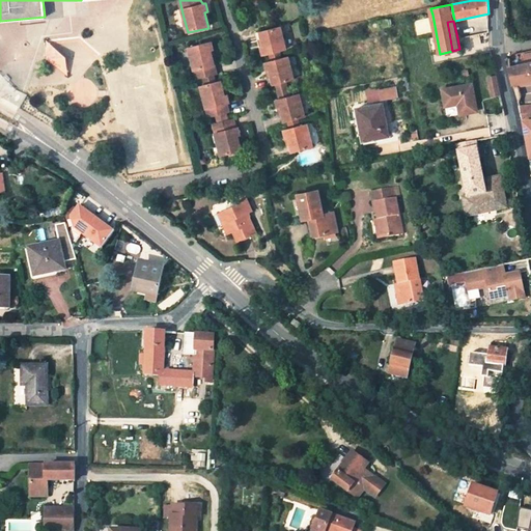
[(281,25),(261,29),(262,37),(258,38),(259,47),(262,47),(263,52),(287,48),(281,25)]
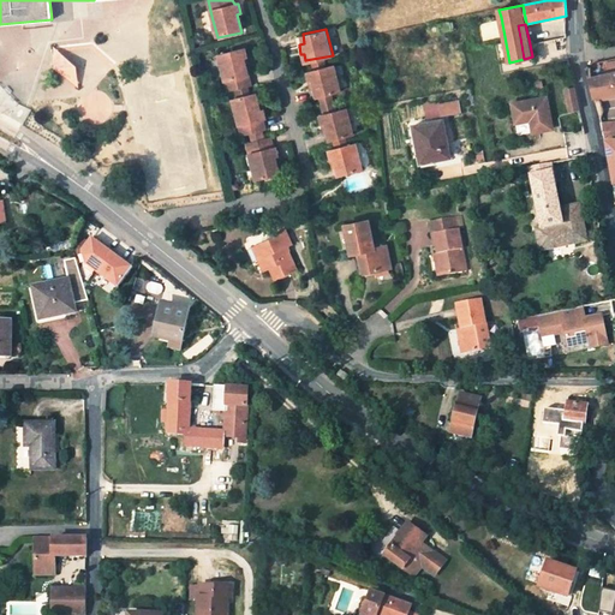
[(566,37),(544,41),(545,54),(566,49),(566,37)]
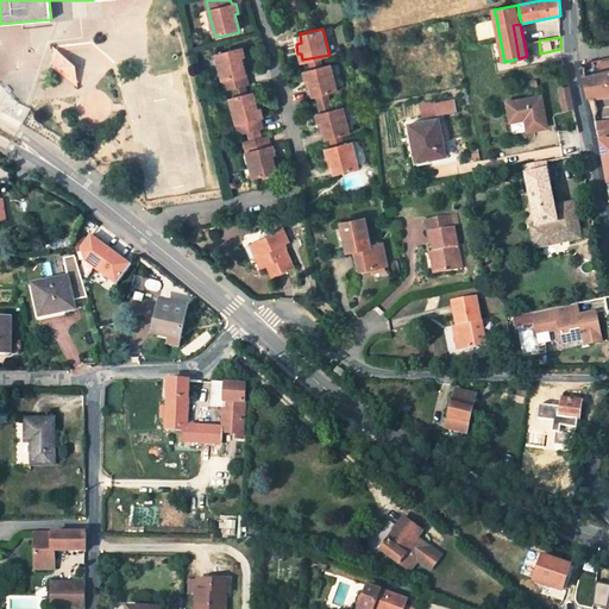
[(56,69),(79,87),(76,66),(55,48),(56,69)]
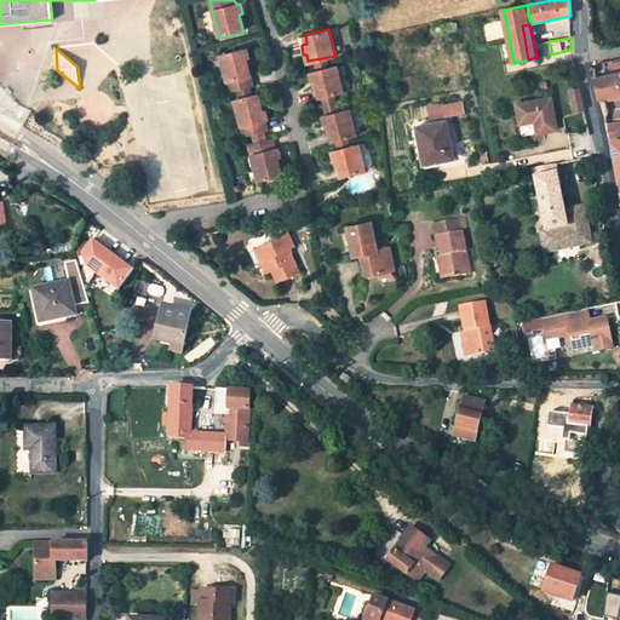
[(253,86),(246,59),(248,58),(246,50),(220,57),(230,92),(253,86)]
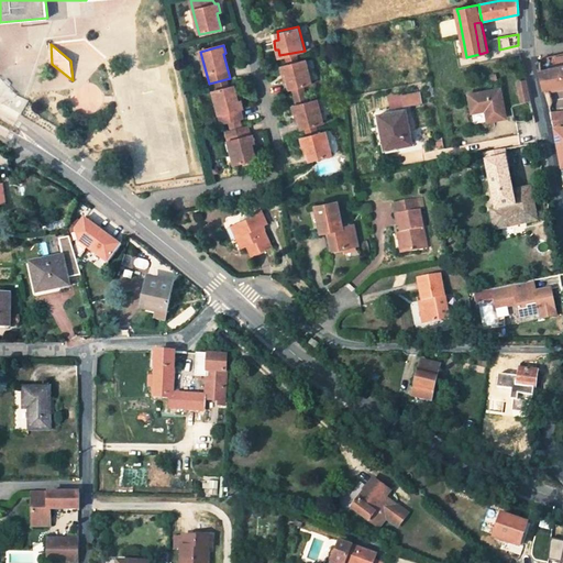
[(544,89),(562,85),(562,55),(553,58),(555,67),(540,70),(544,89)]
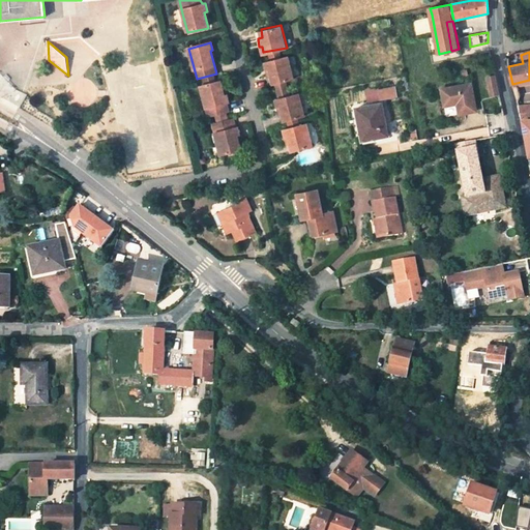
[(273,83),(294,78),(290,60),(288,56),(265,61),(267,69),(264,69),(266,77),(271,76),(273,83)]
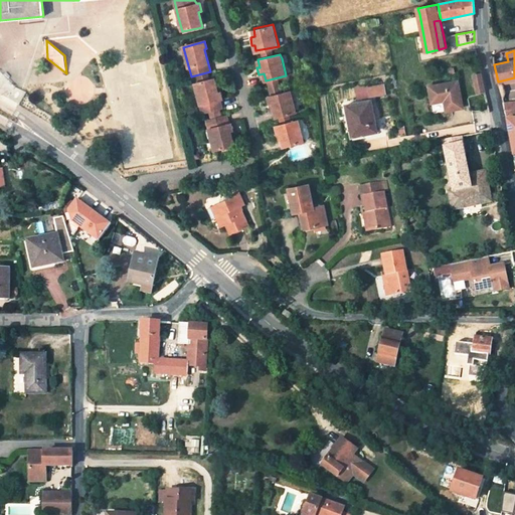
[(481,73),(473,74),(479,100),(487,99),(481,73)]
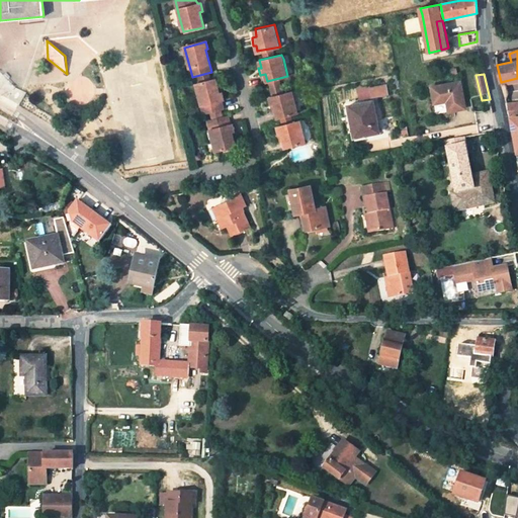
[(225,101),(223,93),(220,94),(216,80),(197,84),(204,114),(210,112),(222,110),(224,109),(222,102),(225,101)]
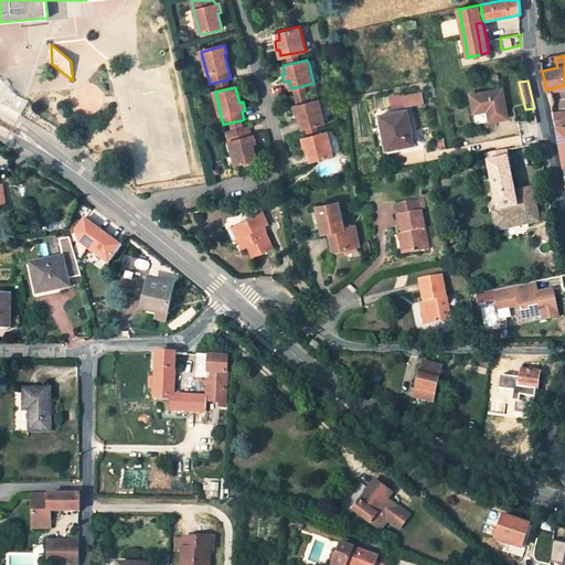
[(502,89),(471,95),(475,114),(488,112),(490,121),(508,118),(502,89)]
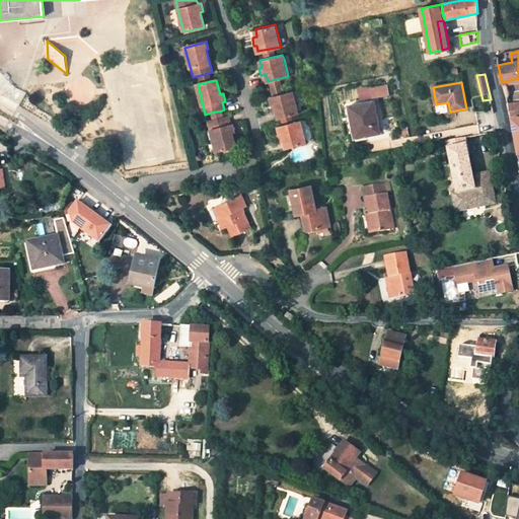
[(388,95),(387,86),(372,89),(374,98),(388,95)]
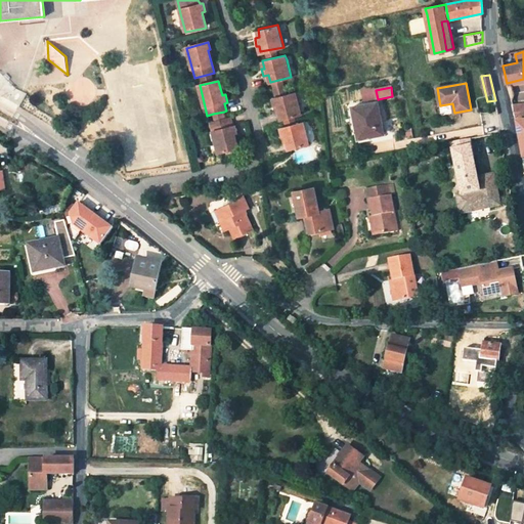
[(281,119),(301,114),(296,92),(273,97),(275,105),(273,106),(274,113),(279,112),(281,119)]
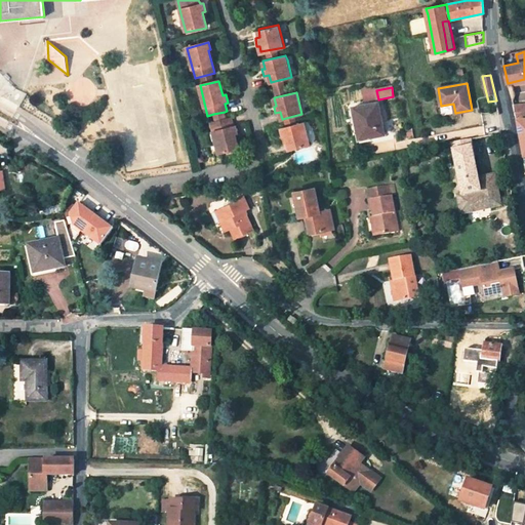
[(386,134),(378,102),(354,108),(359,135),(371,133),(372,137),(386,134)]
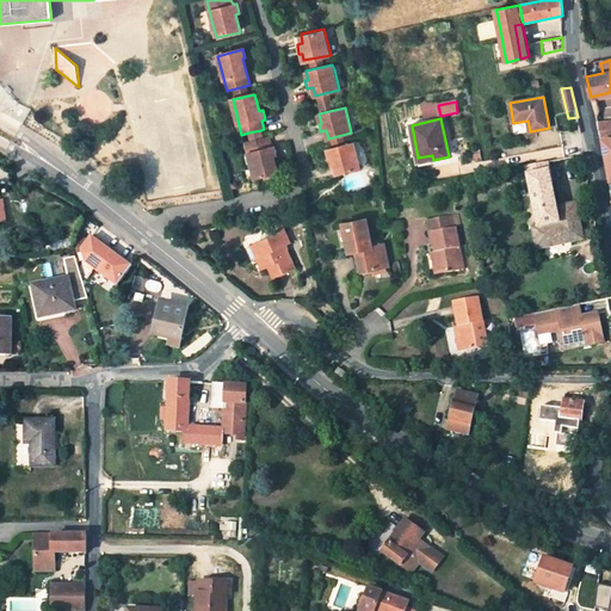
[(610,123),(598,125),(600,140),(610,139),(610,123)]
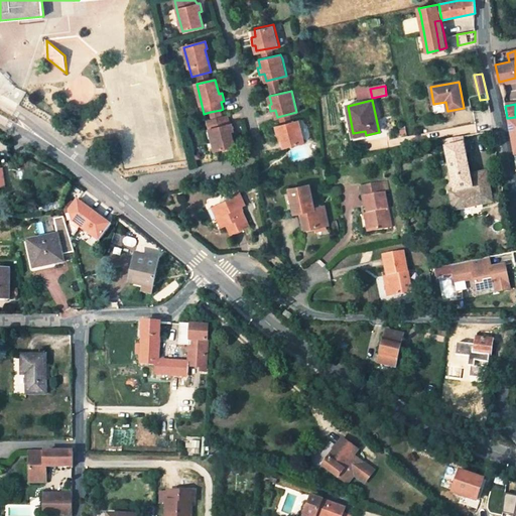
[(210,129),(213,139),(215,151),(235,146),(232,132),(234,132),(232,124),(229,125),(227,116),(222,117),(212,120),(208,120),(210,129)]
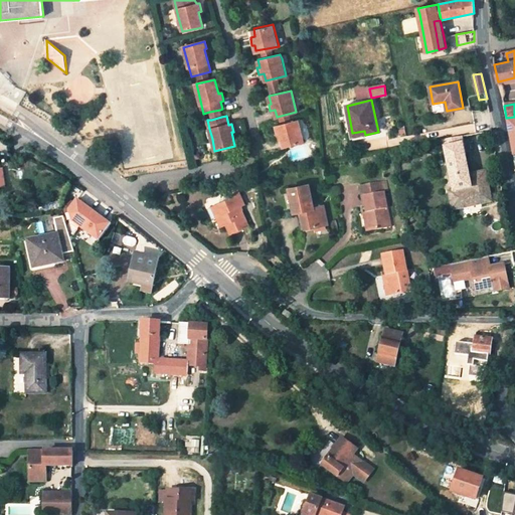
[(284,147),(303,143),(298,121),(276,125),(278,134),(276,135),(277,141),(278,141),(282,140),(284,147)]
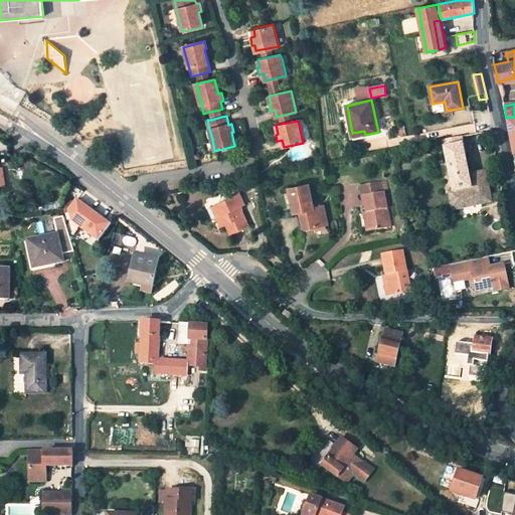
[(454,210),(491,202),(487,180),(471,183),(470,175),(462,137),(444,141),(455,191),(449,192),(454,210)]
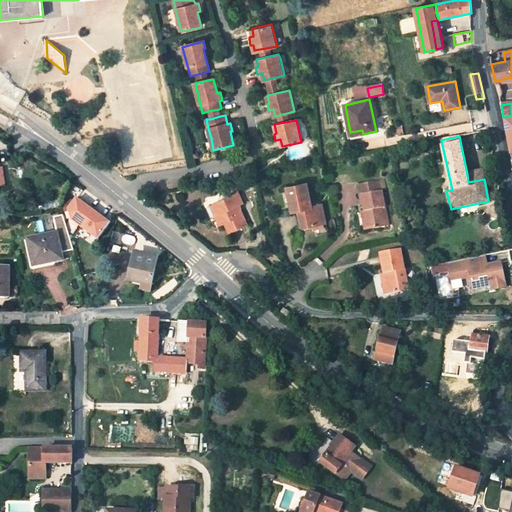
[(468,182),(484,179),(482,171),(467,174),(468,182)]
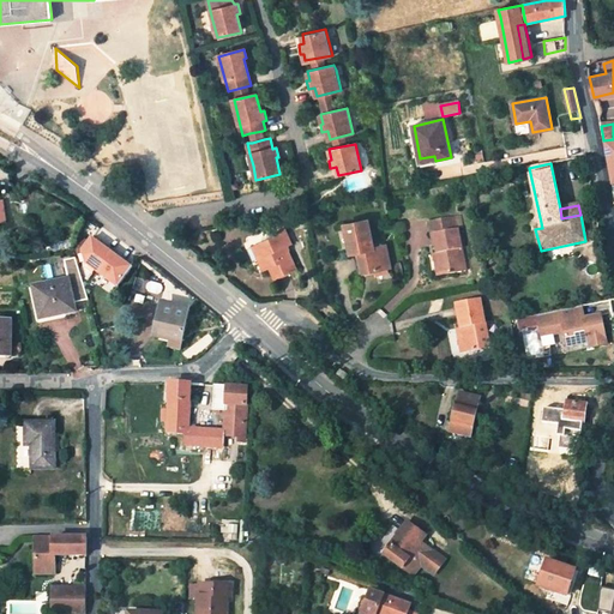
[(443,275),(467,271),(458,229),(456,230),(453,217),(429,222),(432,234),(434,233),(439,254),(443,275)]
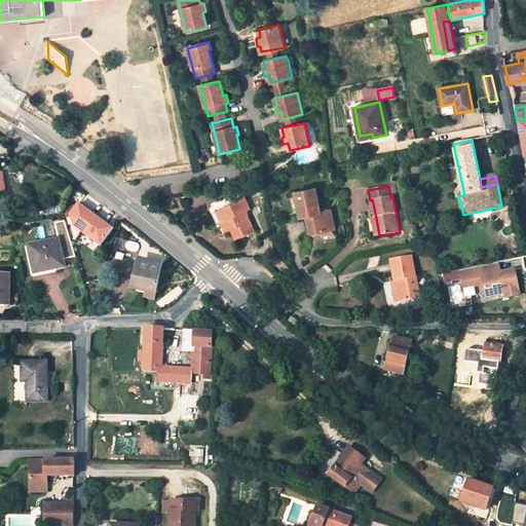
[(322,213),(316,188),(295,192),(301,218),(307,217),(311,235),(322,232),(333,230),(335,229),(332,211),(322,213)]
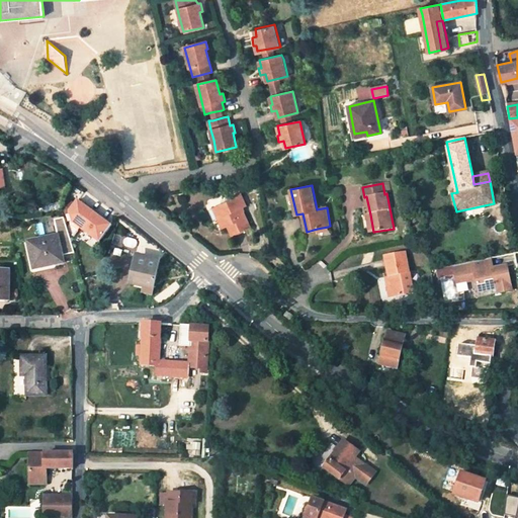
[(77,200),(81,190),(75,187),(71,197),(77,200)]
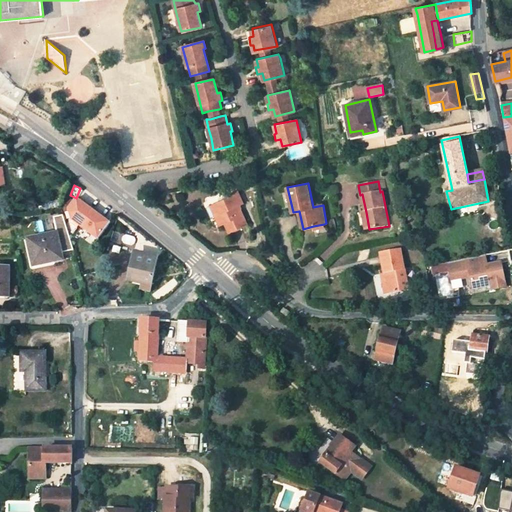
[(234,231),(247,225),(239,207),(244,204),(238,190),(230,194),(231,197),(215,203),(224,224),(230,221),(234,231)]
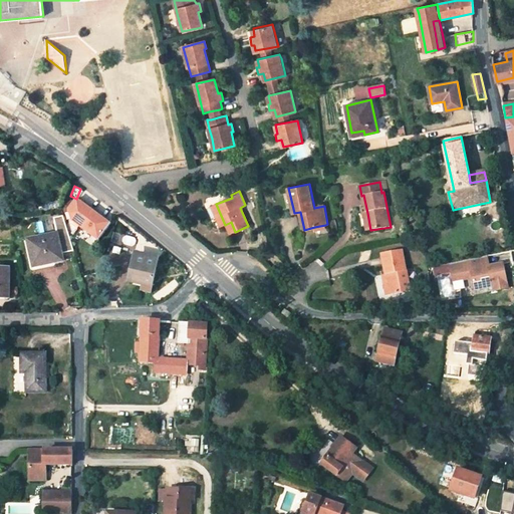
[(98,242),(110,225),(104,221),(81,205),(76,201),(68,212),(74,221),(98,242)]
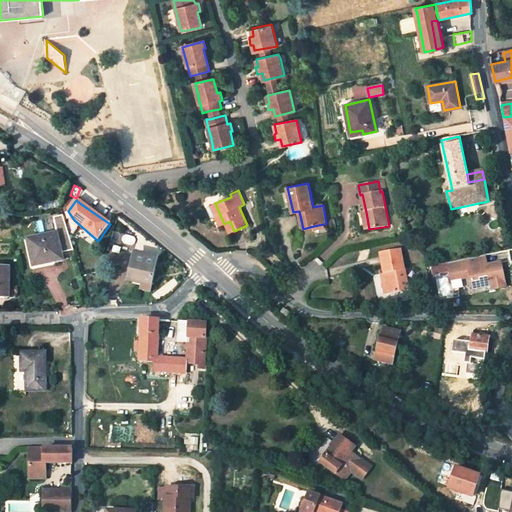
[(224,224),(215,203),(210,206),(219,227),(224,224)]
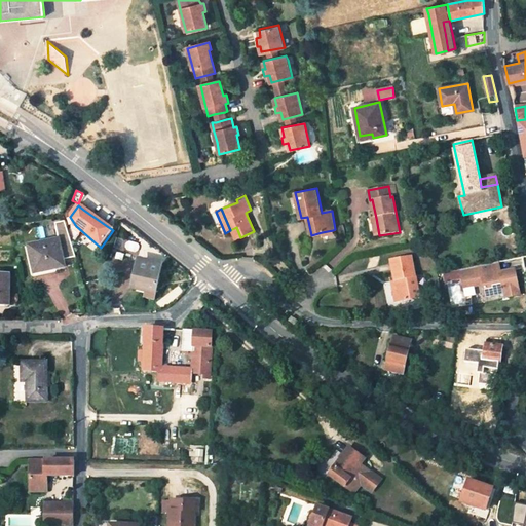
[(60,239),(64,260),(70,258),(64,223),(57,225),(60,239)]
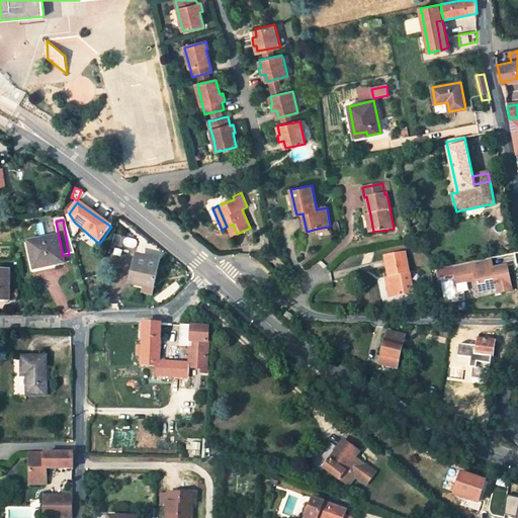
[(231,237),(237,234),(233,224),(227,227),(231,237)]
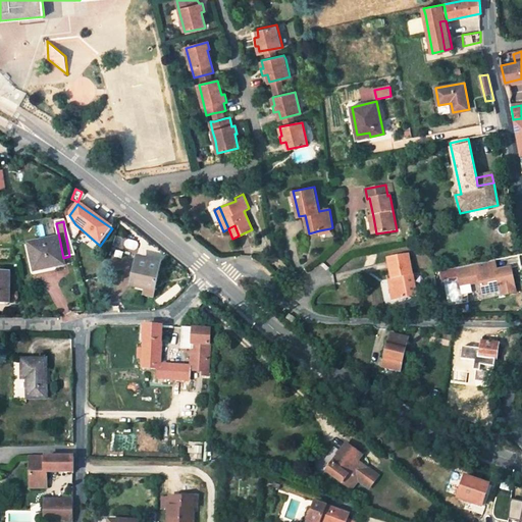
[(29,244),(35,271),(64,265),(63,258),(59,238),(29,244)]
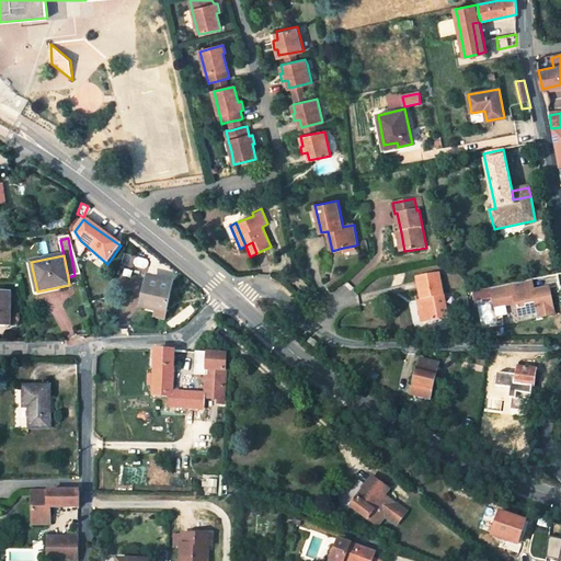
[(448,318),(439,273),(416,277),(422,301),(426,322),(448,318)]
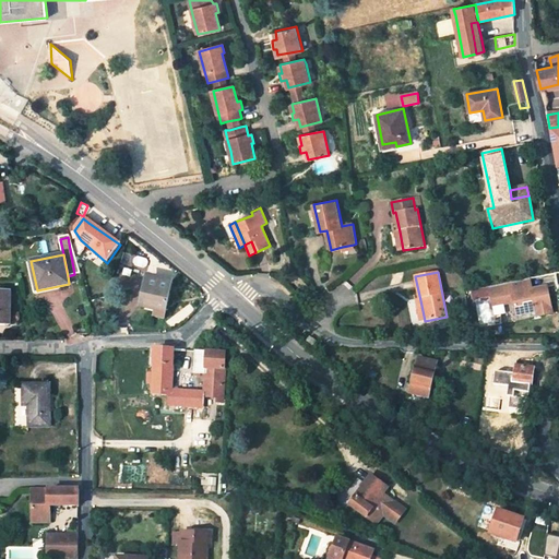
[(164,319),(166,311),(173,281),(151,275),(143,307),(156,309),(155,317),(164,319)]
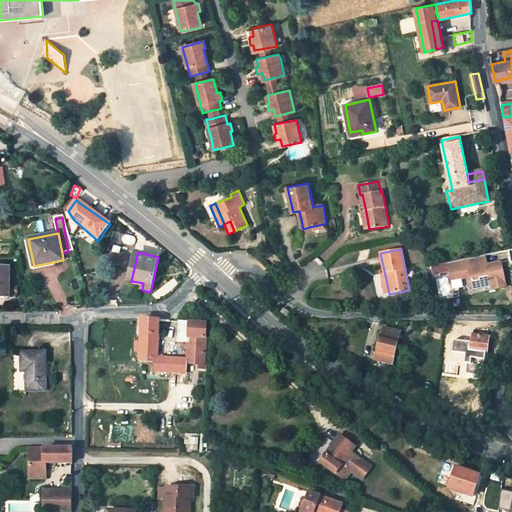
[(485,253),(465,257),(468,268),(470,267),(471,275),(474,286),(493,282),(494,287),(507,284),(502,259),(488,263),(485,253)]
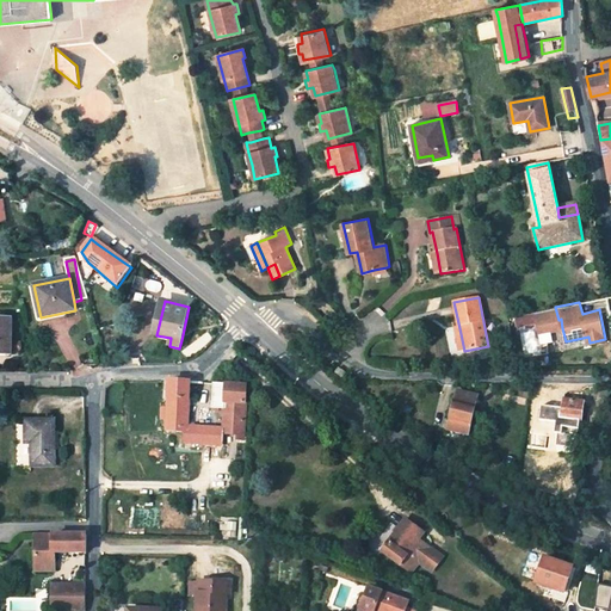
[(559,320),(555,307),(536,312),(541,333),(562,328),(561,319),(559,320)]
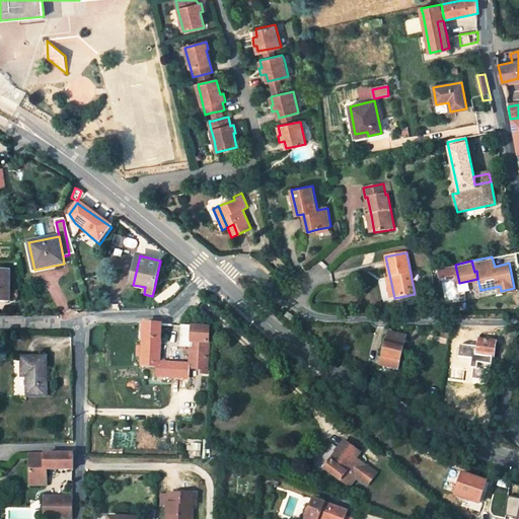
[(0,300),(9,301),(9,297),(9,290),(9,272),(0,271),(0,300)]
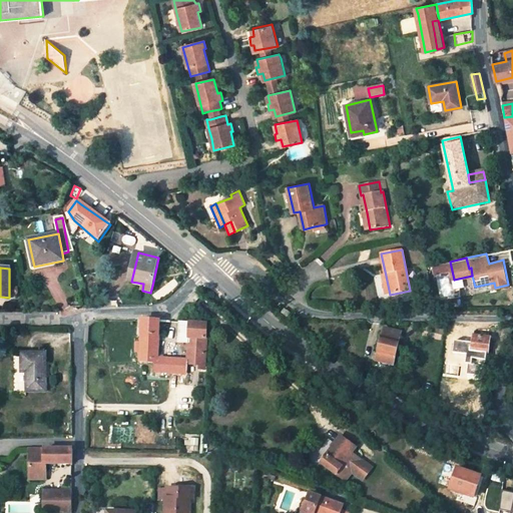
[(282,314),(288,318),(291,313),(285,309),(282,314)]
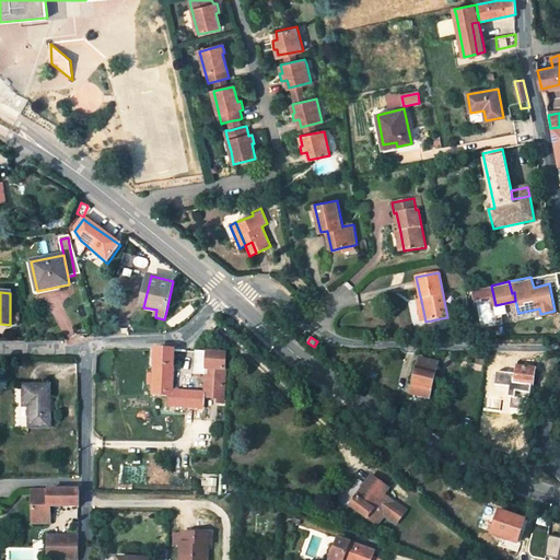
[(155,349),(152,395),(170,395),(170,406),(186,407),(187,392),(173,391),(175,350),(158,349),(155,349)]
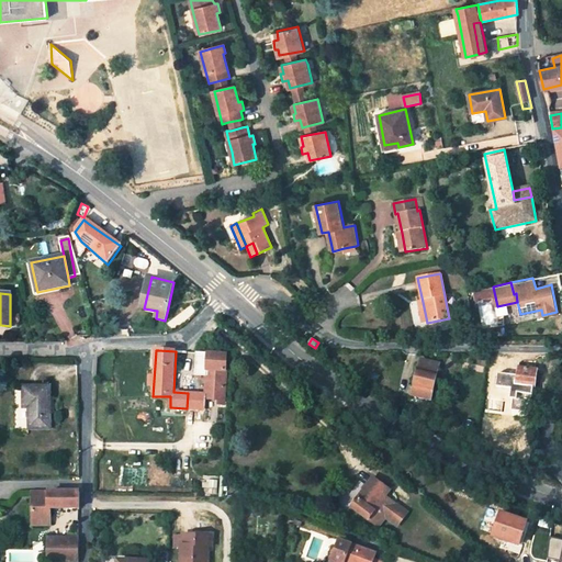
[(225,401),(227,355),(195,352),(194,377),(206,377),(206,394),(205,400),(225,401)]
